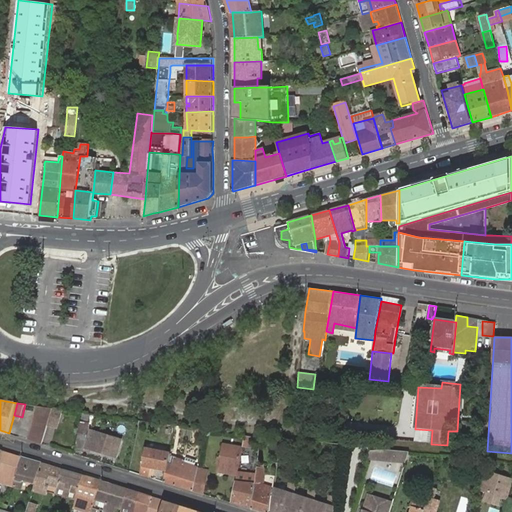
[(53,408),(39,406),(38,410),(51,415),(53,408)]
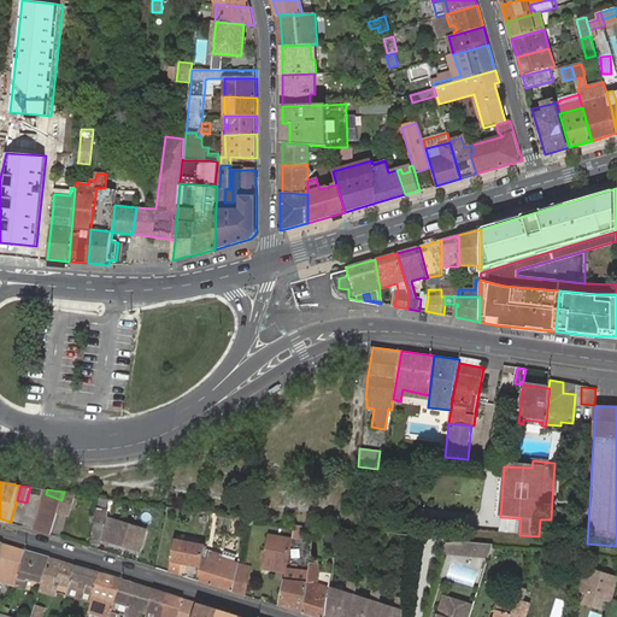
[(77,493),(68,492),(63,511),(70,513),(77,493)]
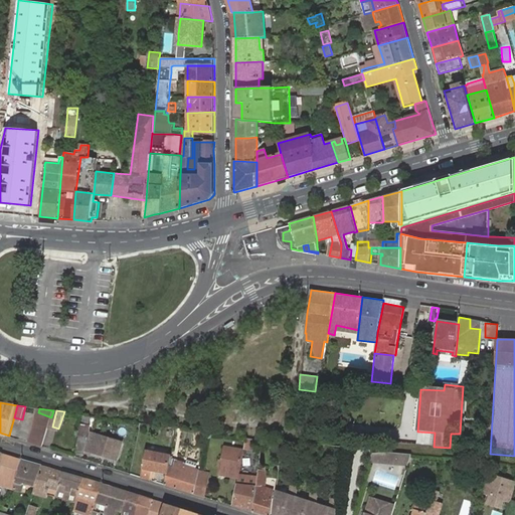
[(51,417),(38,412),(35,420),(49,424),(51,417)]
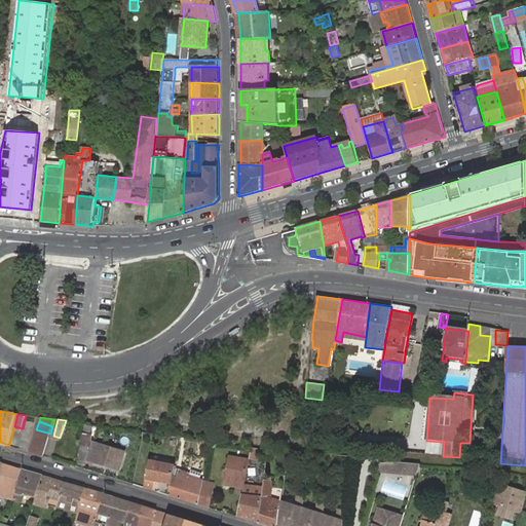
[(50,434),(36,429),(34,436),(48,441),(50,435),(50,434)]
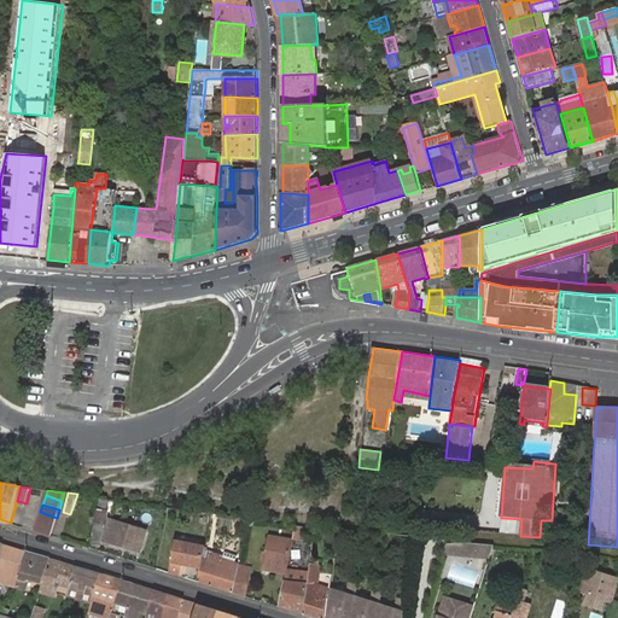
[(99,508),(92,541),(101,542),(108,511),(99,508)]
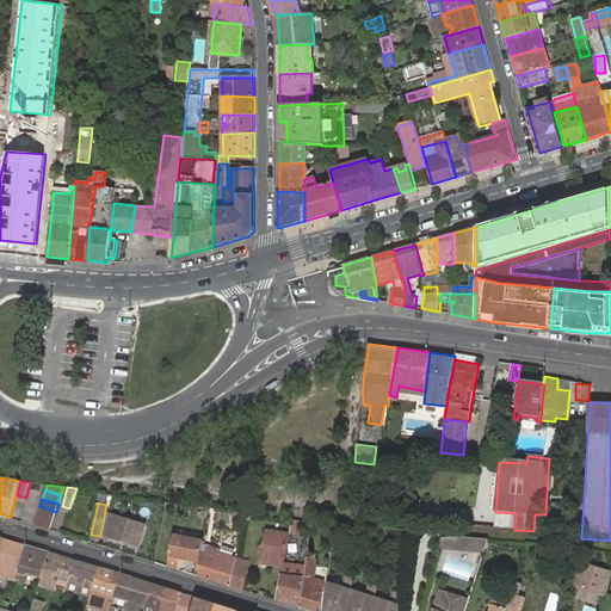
[(39,506),(37,516),(54,520),(56,512),(39,506)]
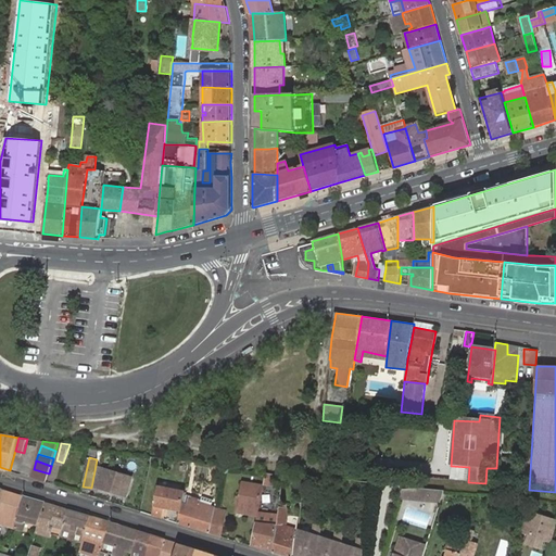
[(106,468),(100,487),(127,495),(133,477),(106,468)]
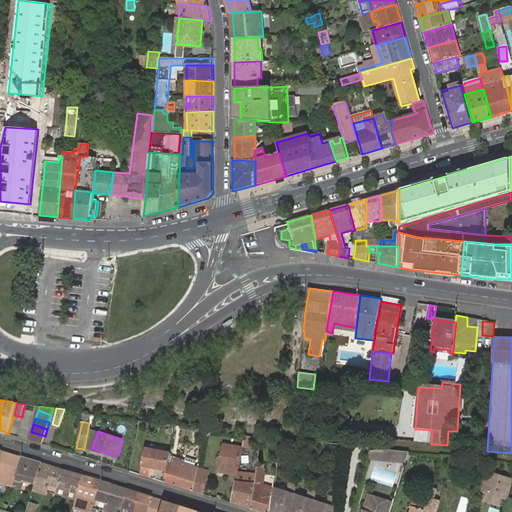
[(31,432),(29,439),(43,444),(45,436),(31,432)]
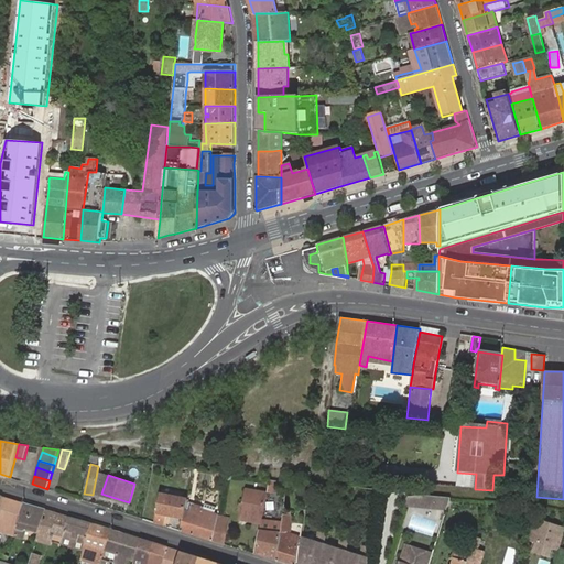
[(266,501),(268,492),(251,489),(252,483),(248,481),(241,517),(262,522),(266,501)]
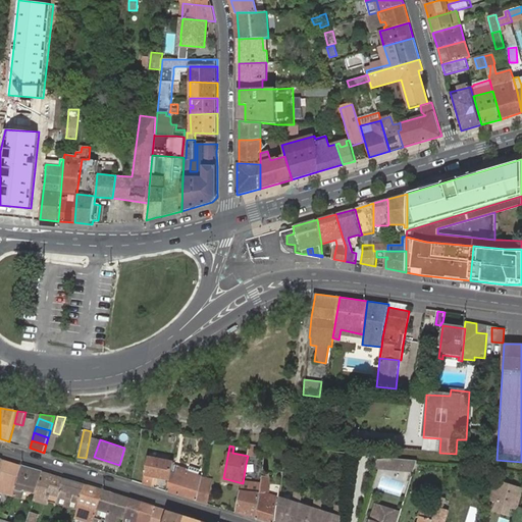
[(151,458),(146,484),(156,487),(159,477),(171,479),(174,464),(174,463),(151,458)]
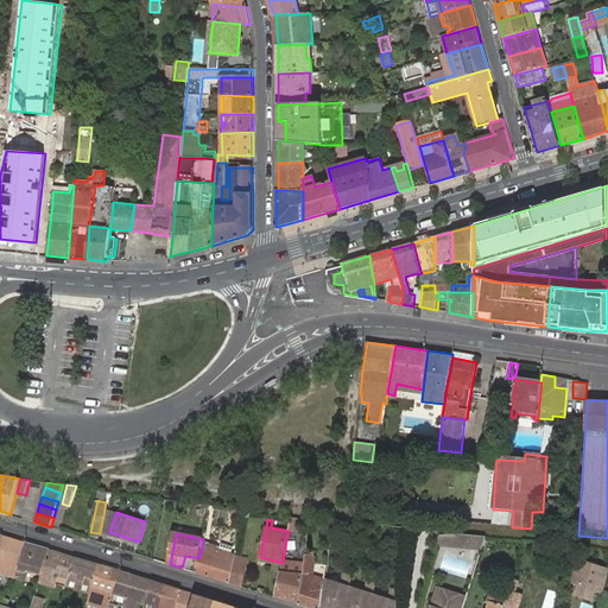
[(439,534),(437,546),(482,551),(486,536),(457,533),(439,534)]
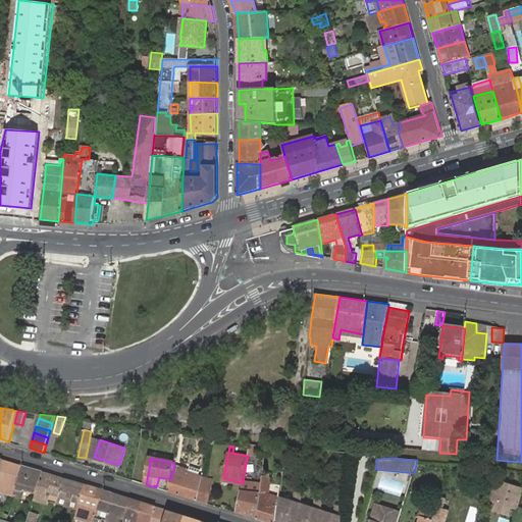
[(22,466),(4,460),(0,474),(0,490),(0,491),(4,482),(12,485),(10,494),(14,496),(15,492),(22,466)]
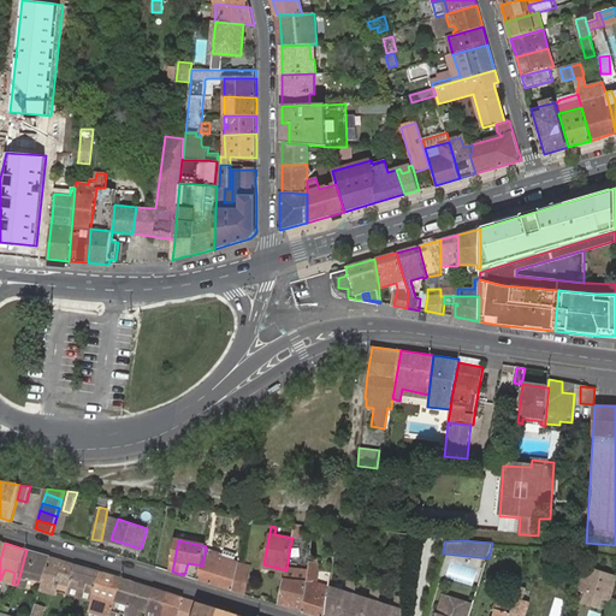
[(307,587),(303,612),(315,615),(324,615),(326,596),(325,594),(326,585),(315,581),(320,544),(313,543),(307,587)]
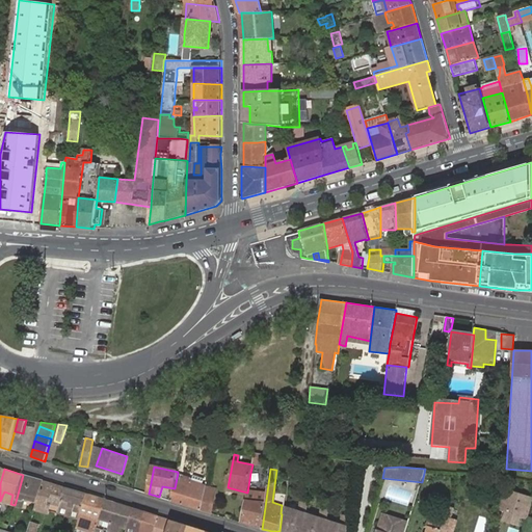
[(175,488),(171,501),(202,510),(205,493),(206,486),(207,485),(189,481),(190,478),(178,473),(175,488)]
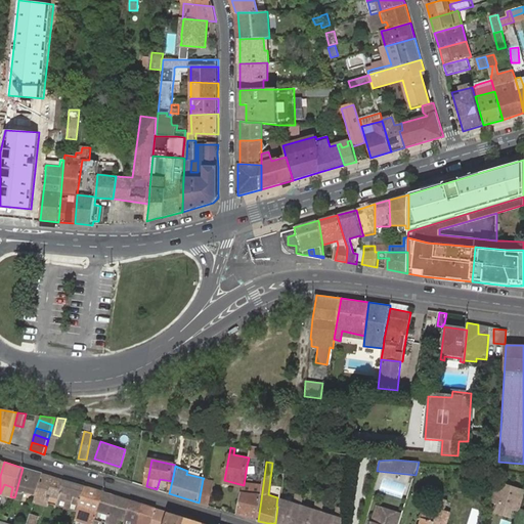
[(42,473),(23,468),(15,494),(23,497),(25,490),(37,493),(42,473)]
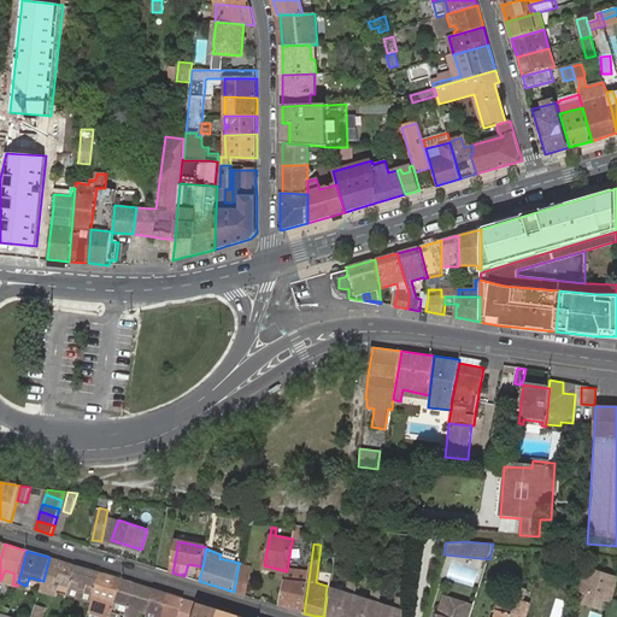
[(76,565),(50,557),(43,581),(41,588),(48,589),(51,583),(65,587),(65,591),(69,592),(76,565)]
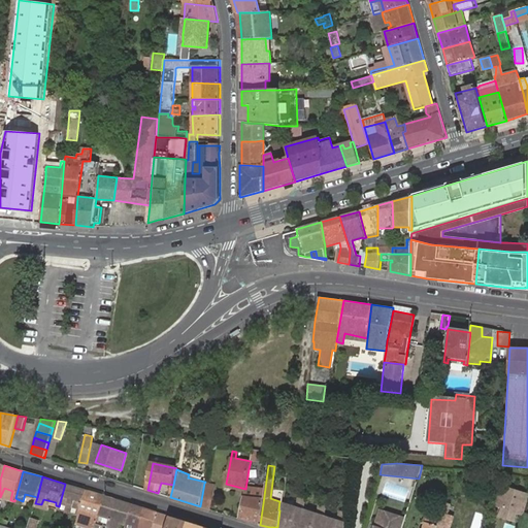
[(516,513),(523,515),(527,496),(506,489),(509,479),(504,476),(496,505),(503,507),(504,505),(517,508),(516,513)]
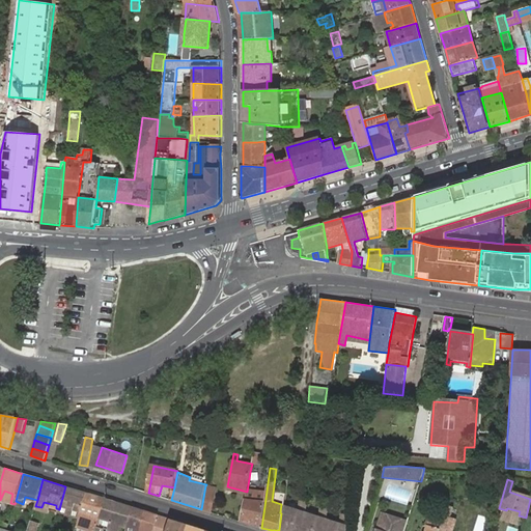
[(205,485),(204,492),(215,494),(216,487),(205,485)]
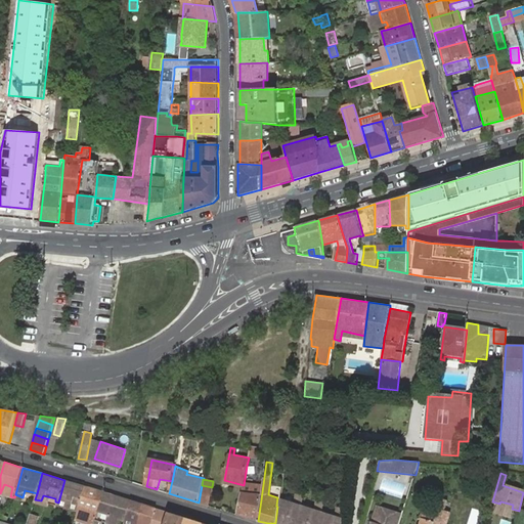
[(85,486),(64,480),(58,503),(57,505),(60,506),(61,501),(77,506),(76,510),(79,510),(85,486)]
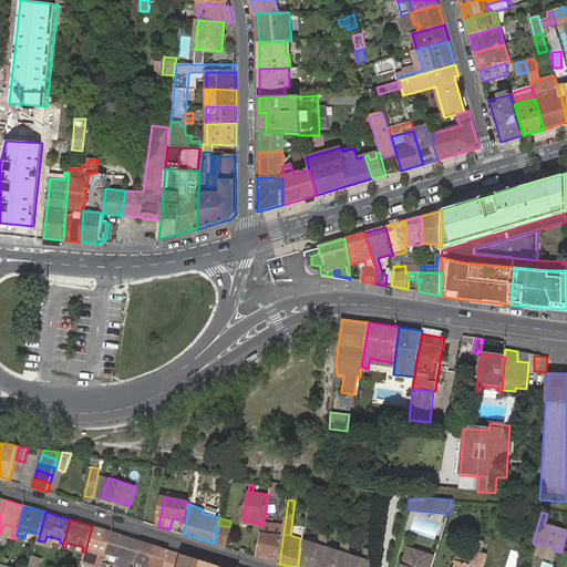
[(218,525),(215,544),(225,546),(229,527),(218,525)]
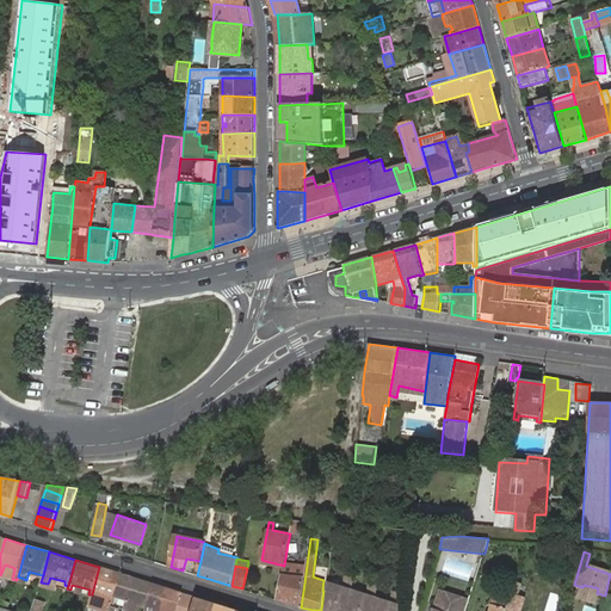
[(122,574),(99,567),(92,594),(88,606),(102,610),(103,610),(111,610),(115,598),(122,574)]
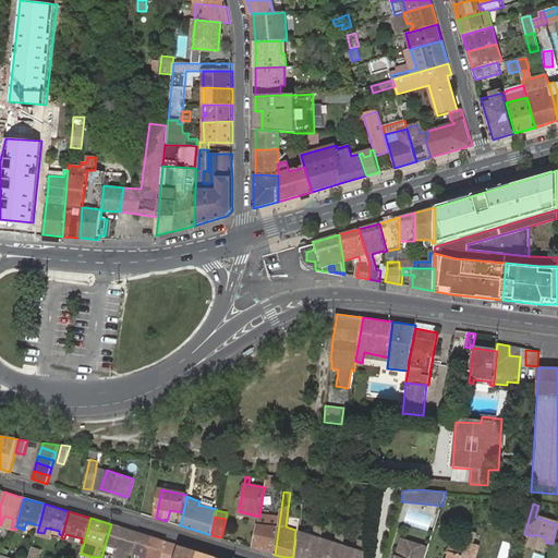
[(258,522),(253,548),(275,555),(278,532),(265,528),(266,524),(258,522)]
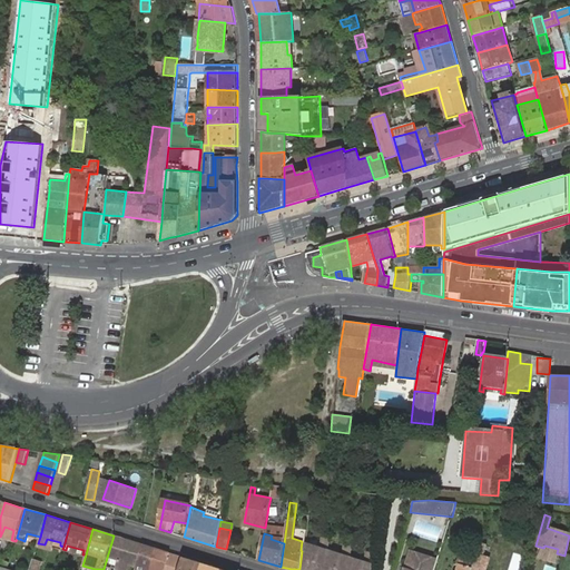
[(143,544),(114,536),(107,558),(118,561),(137,567),(143,544)]
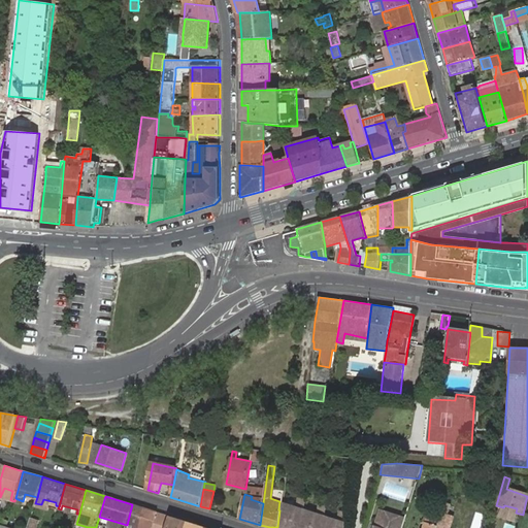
[(345,527),(348,521),(283,501),(278,527),(345,527)]
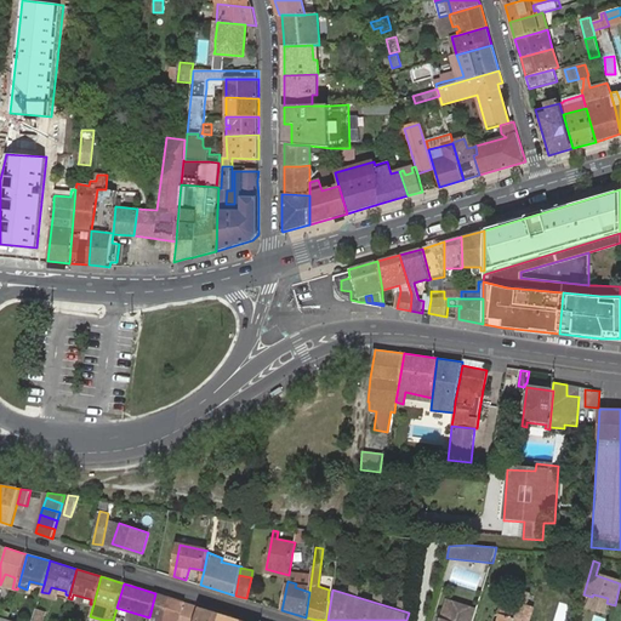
[(512,620),(530,620),(535,607),(528,604),(531,592),(523,590),(513,617),(512,620)]
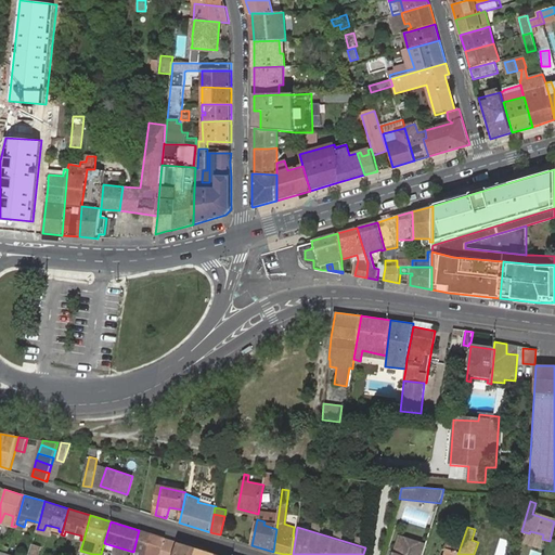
[(146,554),(152,534),(139,530),(133,552),(132,554),(133,554),(146,554)]
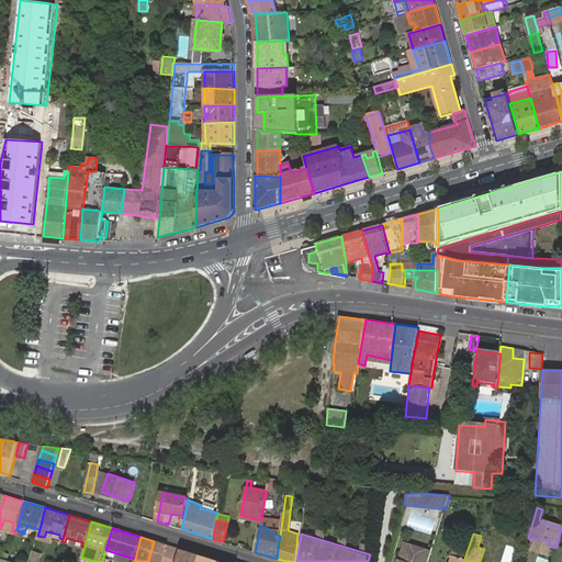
[(173,561),(178,548),(154,541),(148,561),(173,561)]
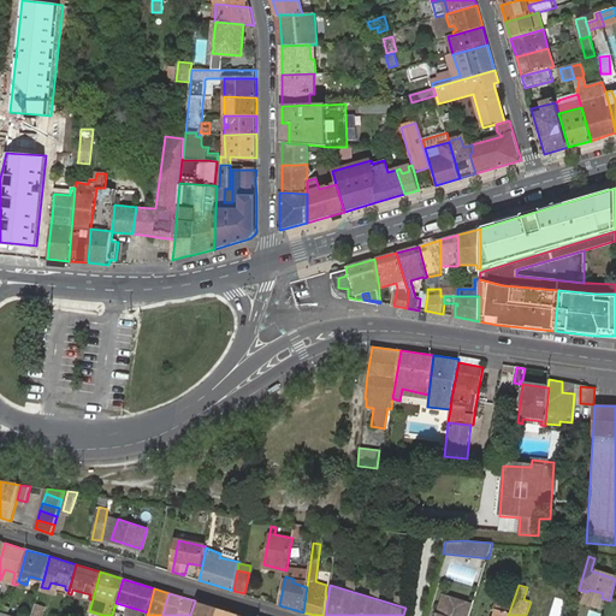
[(469,615),(473,604),(446,594),(438,615),(469,615)]
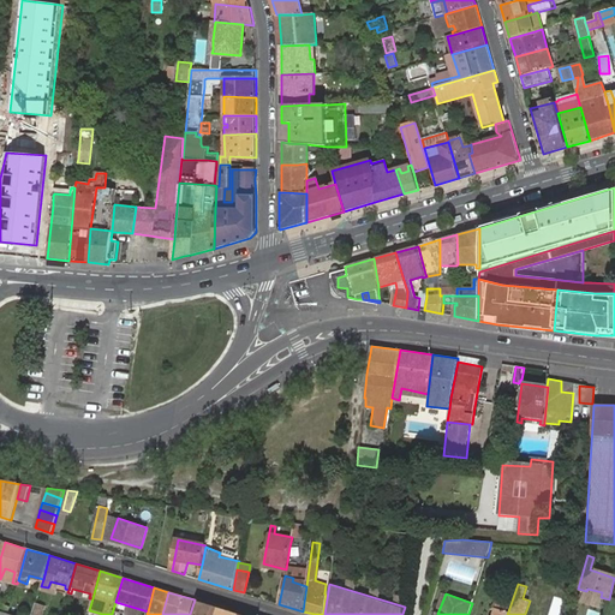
[(11,604),(0,599),(0,605),(10,609),(11,604)]
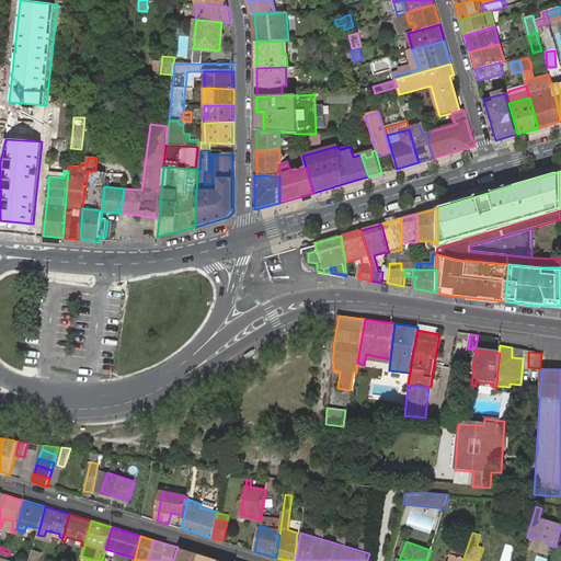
[(33,551),(30,560),(37,560),(41,553),(33,551)]
